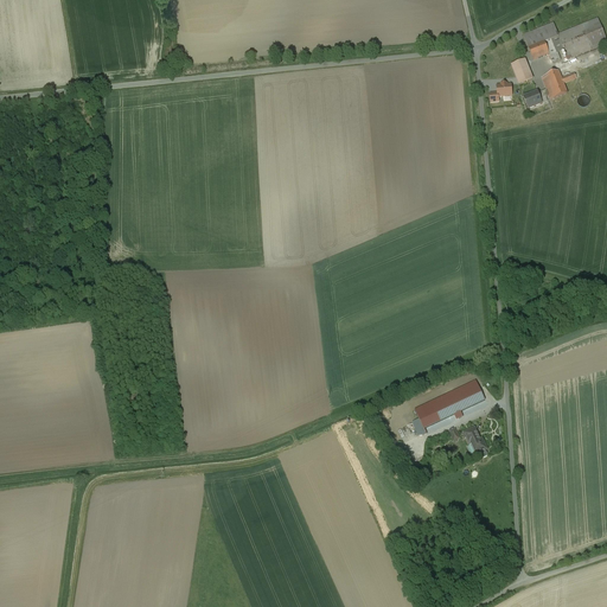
[(554,25),(523,37),(532,62),(549,55),(553,66),(606,45),(606,43),(598,19),(557,36),(554,25)]
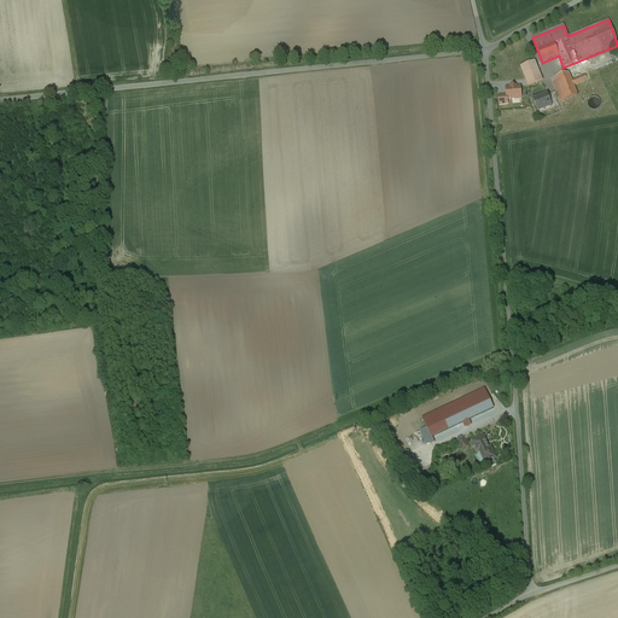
[(535,62),(520,68),(529,87),(542,81),(535,62)]
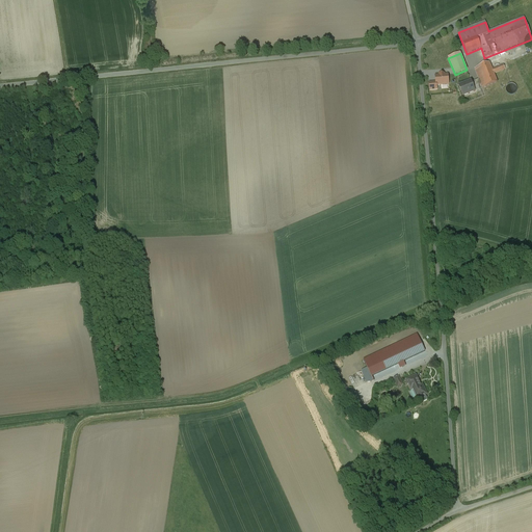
[(471,81),(458,86),(462,97),(475,91),(474,87),(481,85),(482,88),(497,83),(494,75),(505,70),(503,65),(491,70),(489,63),(475,69),(479,79),(472,82),(471,81)]
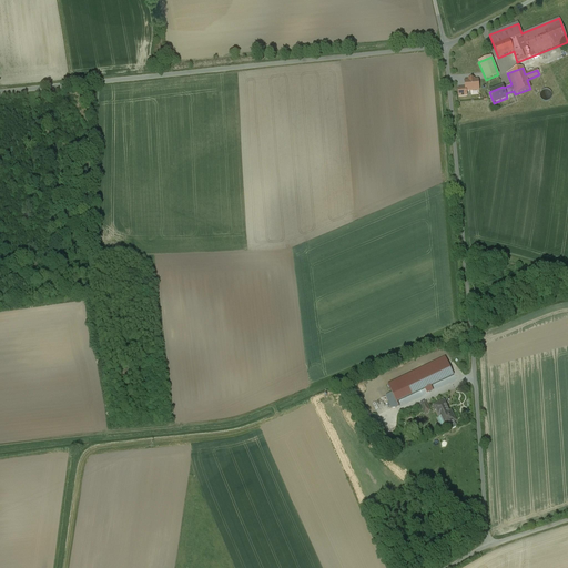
[(478,80),(464,81),(465,90),(465,92),(467,92),(479,91),(478,80)]
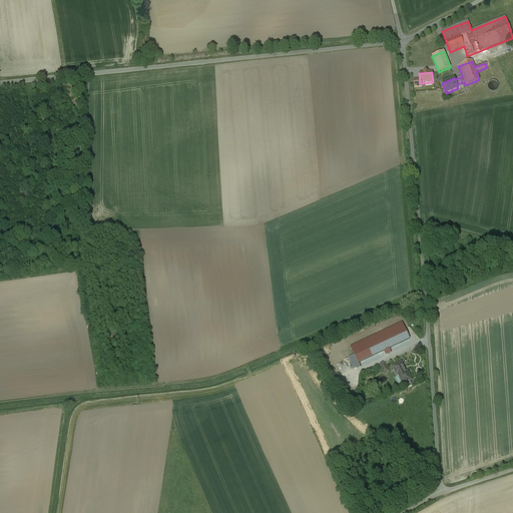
[(356,351),(352,353),(353,357),(357,365),(414,340),(405,320),(352,343),(356,351)]
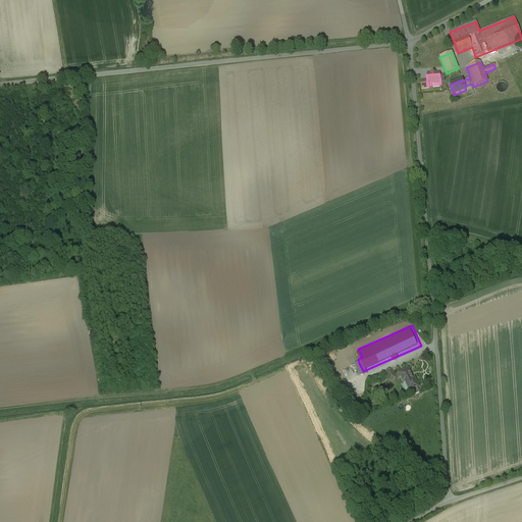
[(359,363),(358,359),(355,357),(350,355),(347,355),(344,356),(341,359),(340,361),(338,365),(340,370),(342,373),(346,375),(349,376),(353,375),(357,372),(359,369),(359,367),(359,363)]
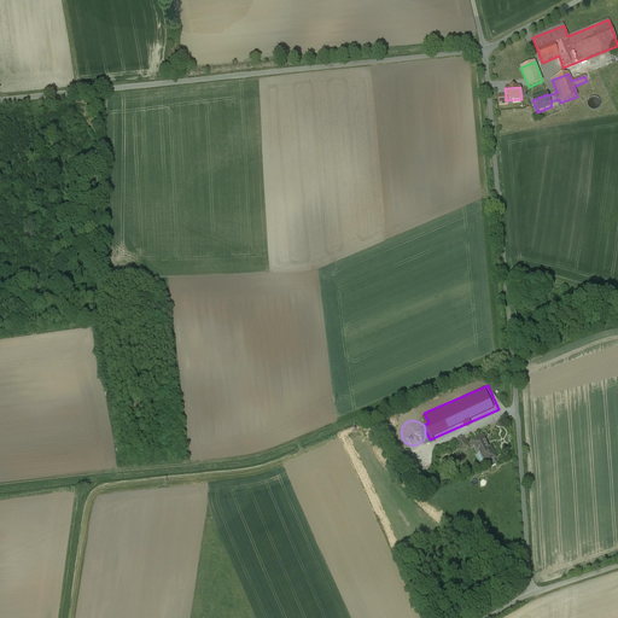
[(488,430),(473,437),(484,460),(499,452),(488,430)]
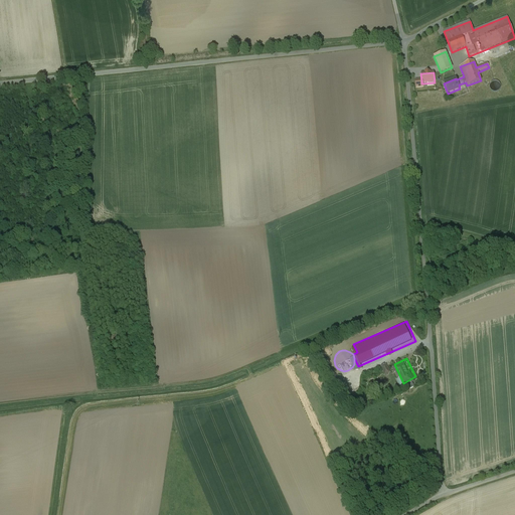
[(392,370),(388,359),(382,362),(386,372),(392,370)]
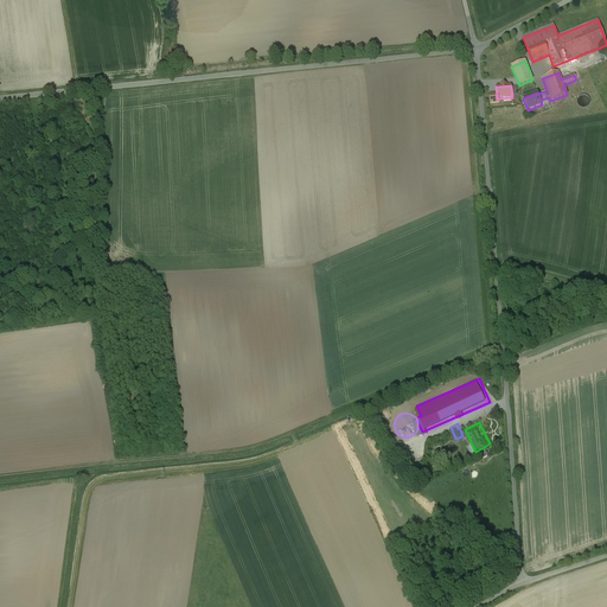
[(416,461),(408,443),(401,447),(409,465),(416,461)]
